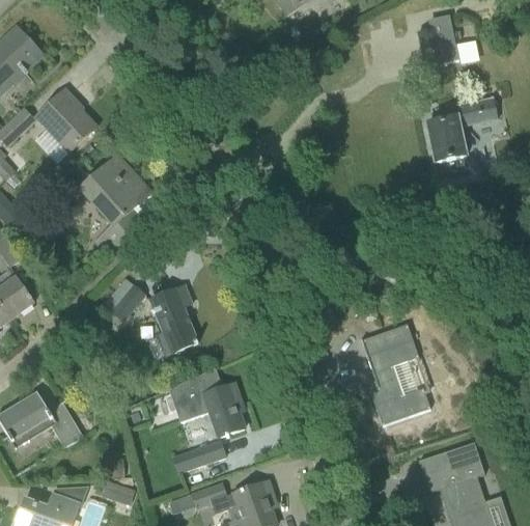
[(278,0),(286,12),(304,0),(278,0)]
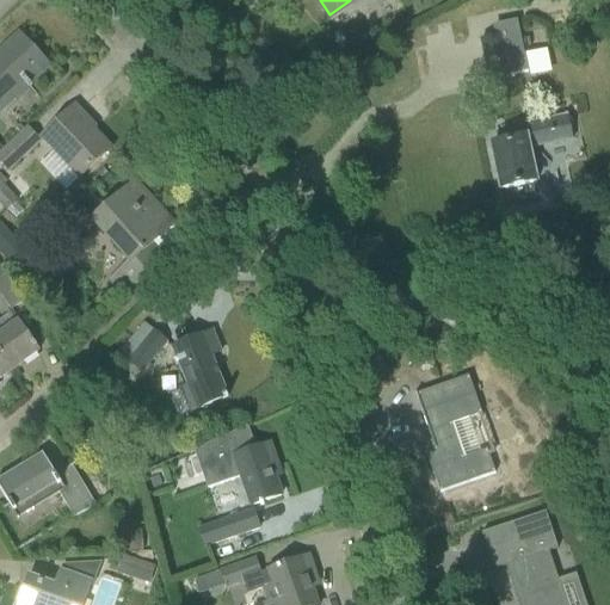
[(481,38),(480,38),(484,53),(490,81),(511,76),(511,74),(529,71),(528,68),(522,37),(518,20),(504,23),(501,24),(493,25),(495,35),(481,38)]
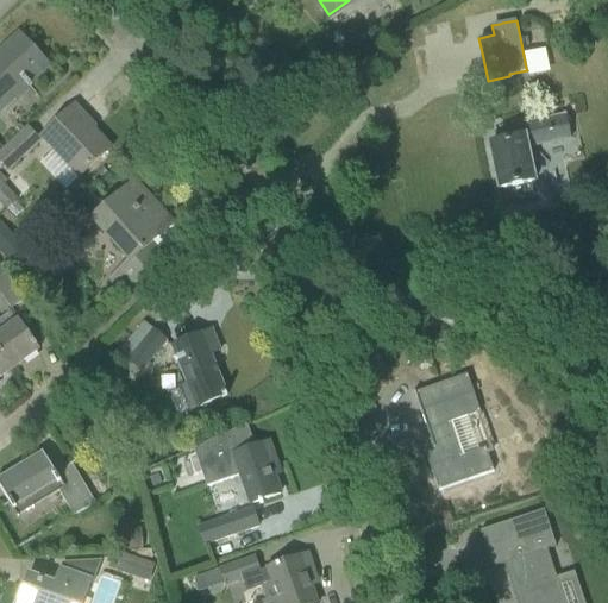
[(19,30),(0,48),(0,106),(0,107),(49,61),(19,30)]
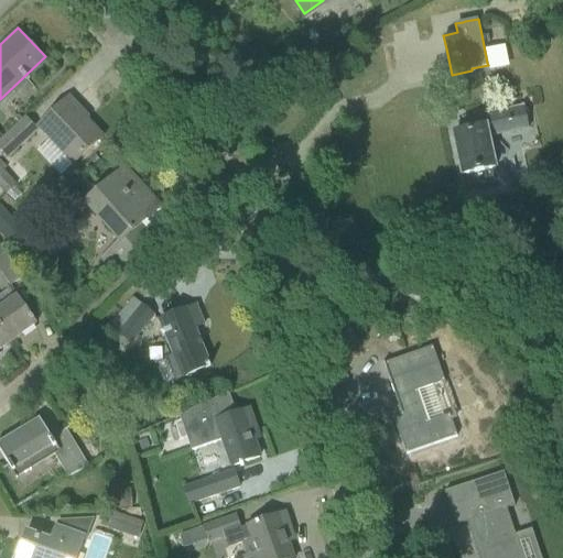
[(101,133),(79,110),(82,108),(69,95),(41,123),(75,159),(101,133)]
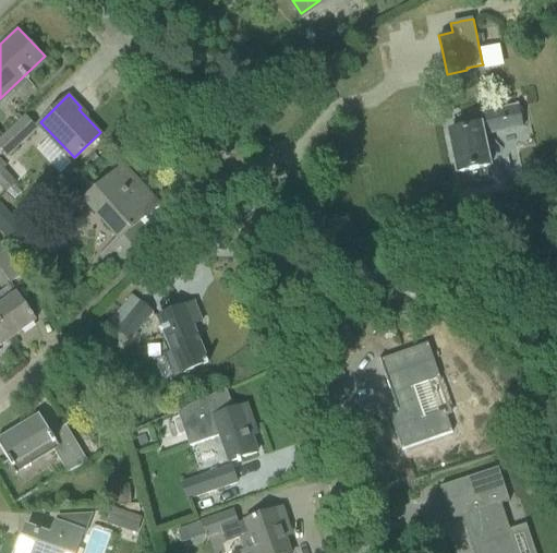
[(449,129),(458,169),(489,164),(483,132),(523,124),(520,104),(479,112),(458,117),(460,127),(449,129)]
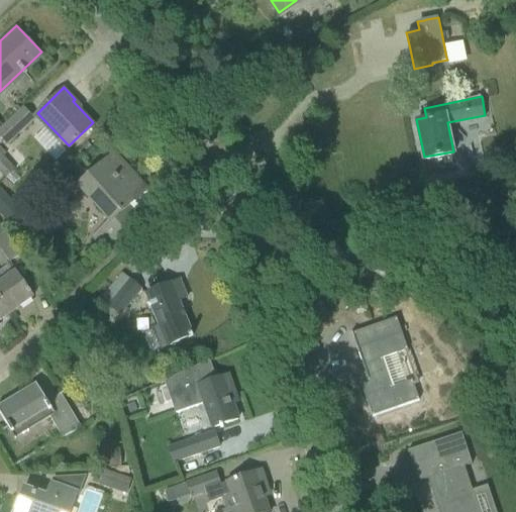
[(24,104),(0,126),(0,134),(8,143),(9,142),(35,116),(24,104)]
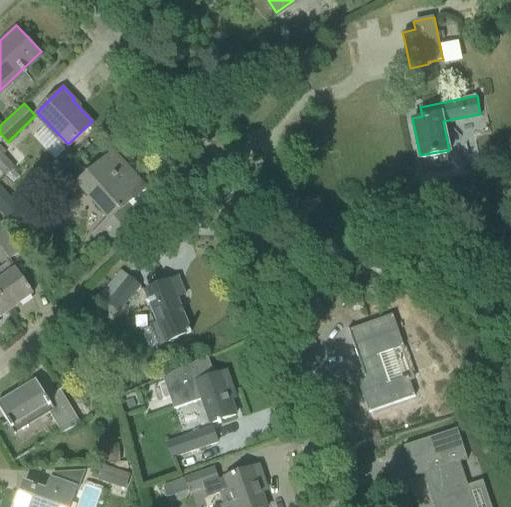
[(5,151),(0,144),(0,168),(6,175),(16,165),(15,164),(5,153),(7,152),(5,151)]
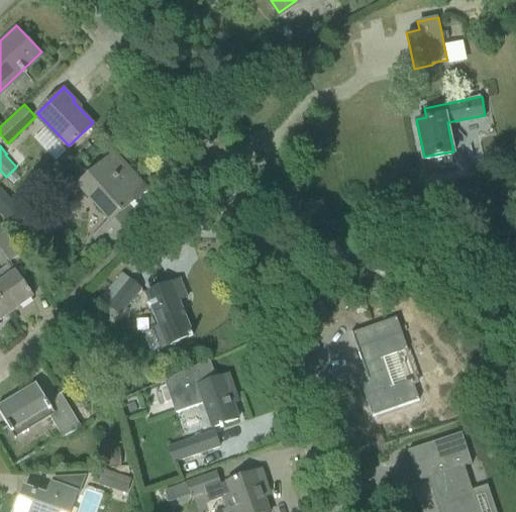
[(99,228),(112,242),(139,217),(128,204),(147,187),(136,175),(115,150),(79,184),(111,218),(99,228)]
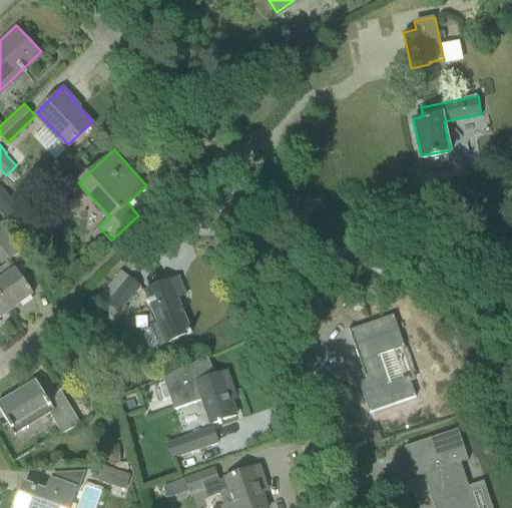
[(0,240),(10,257),(20,249),(5,225),(0,228),(0,240)]
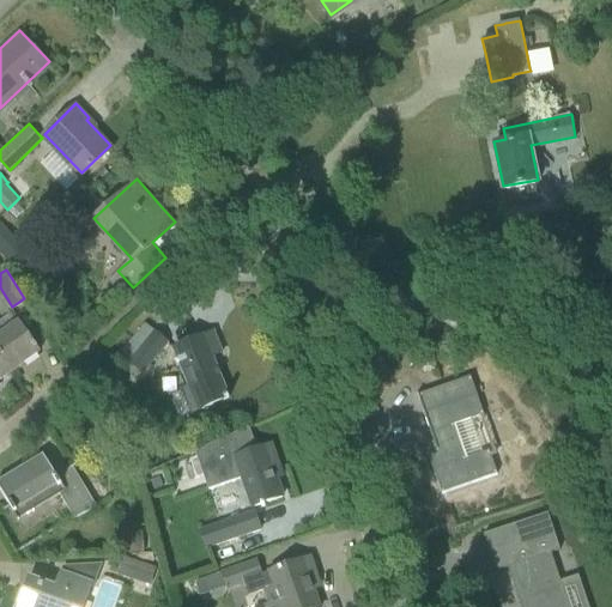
[(0,351),(12,369),(40,350),(18,320),(4,329),(0,323),(0,351)]
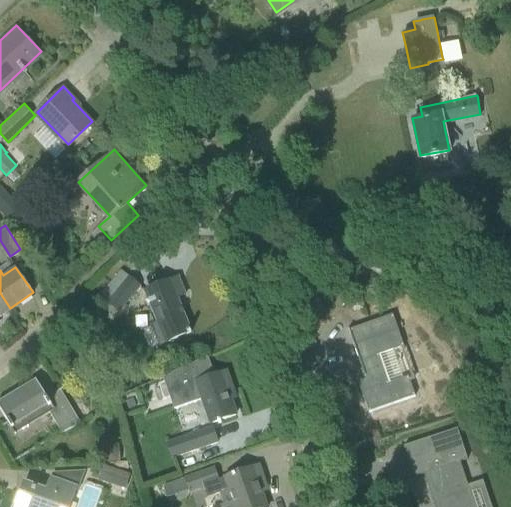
[(108,299),(119,309),(140,283),(129,274),(108,299)]
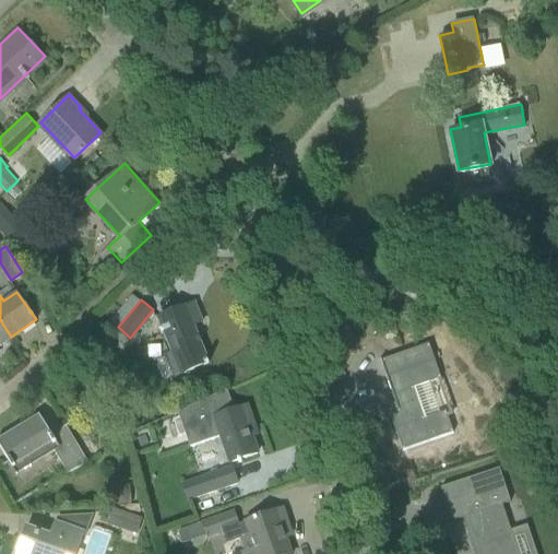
[(164,353),(174,375),(209,360),(193,322),(202,318),(194,301),(158,315),(173,350),(164,353)]
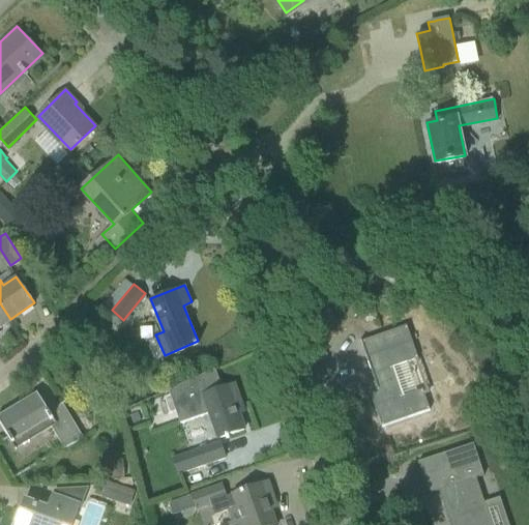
[(0,325),(10,319),(0,303),(0,325)]
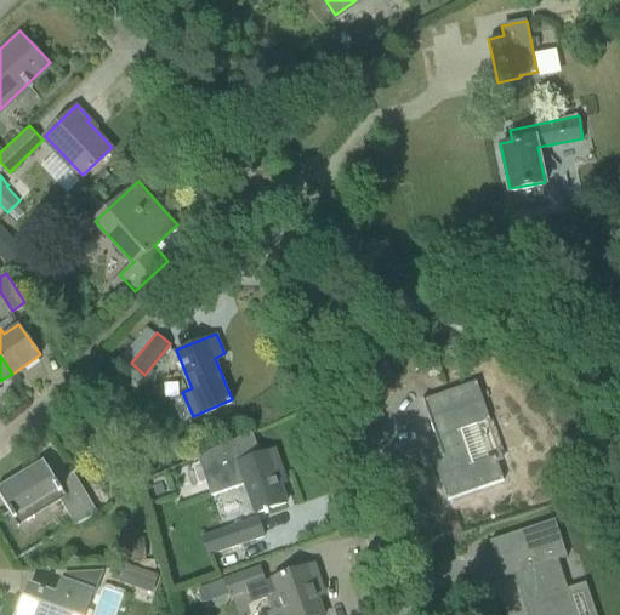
[(97,364),(83,375),(92,386),(106,375),(97,364)]
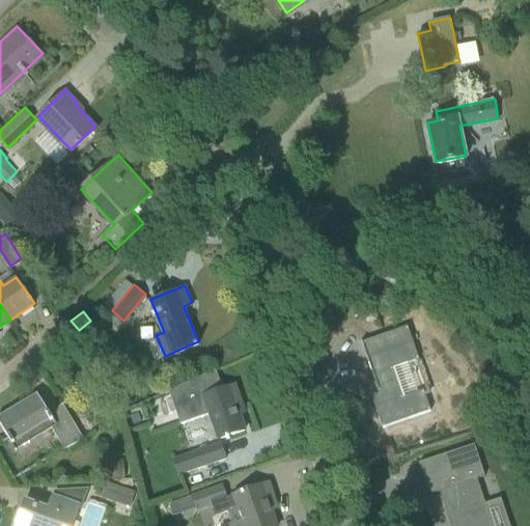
[(394,364),(419,356),(408,324),(385,332),(362,340),(378,383),(369,386),(383,424),(430,408),(424,388),(406,395),(394,364)]
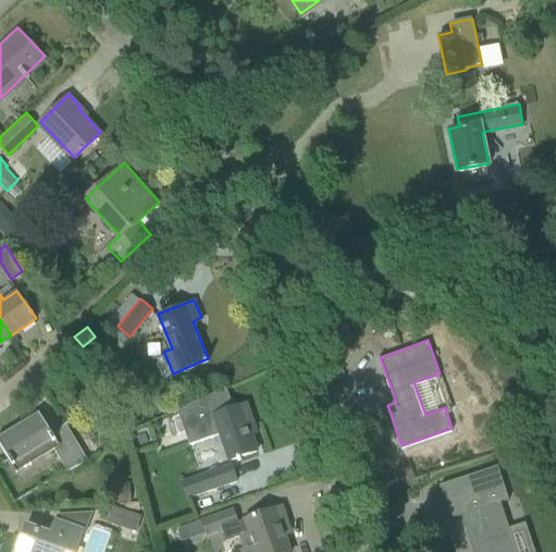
[(226,385),(181,405),(187,426),(193,441),(221,431),(230,457),(236,455),(257,449),(249,424),(254,422),(247,402),(233,406),(226,385)]
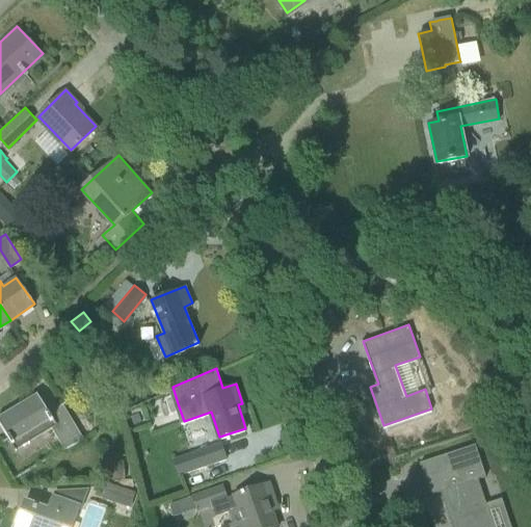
[(63,401),(49,411),(38,393),(0,415),(0,421),(15,446),(50,424),(64,447),(83,436),(63,401)]
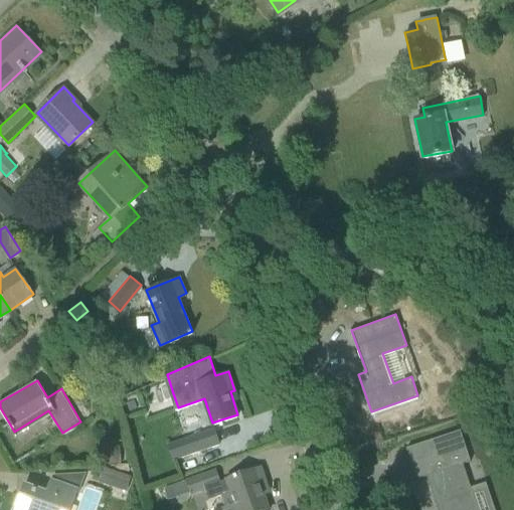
[(168,443),(173,458),(218,443),(213,428),(168,443)]
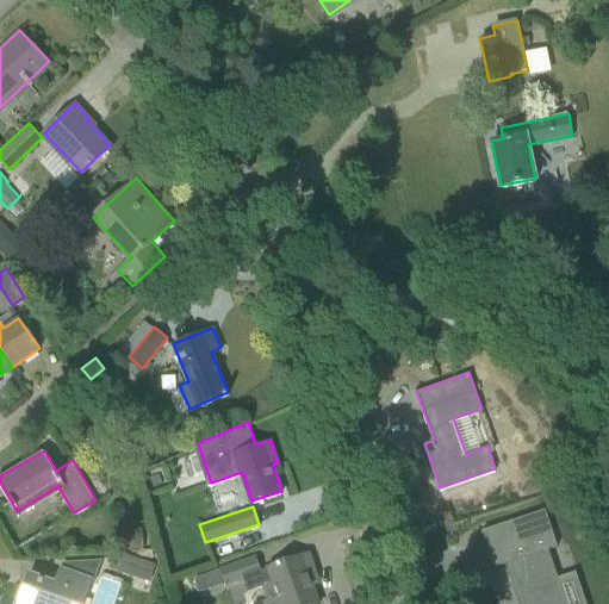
[(546,506),(482,529),(493,565),(507,560),(517,589),(522,586),(528,603),(566,603),(548,547),(558,543),(546,506)]
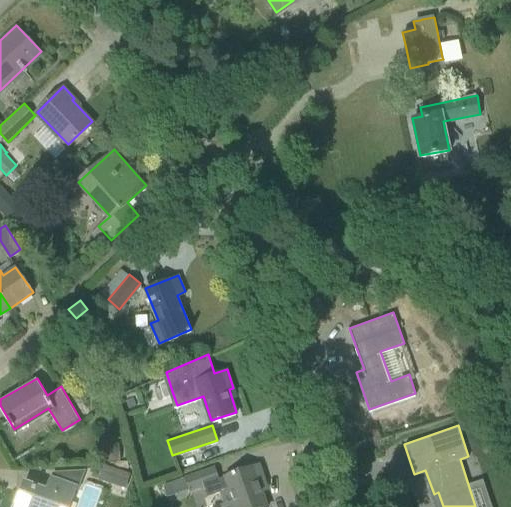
[(119,442),(102,443),(103,460),(119,459),(119,442)]
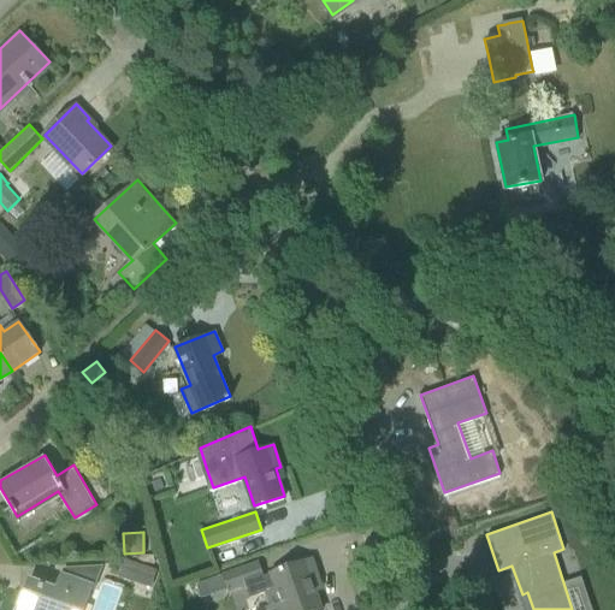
[(123,575),(151,582),(155,562),(128,556),(123,575)]
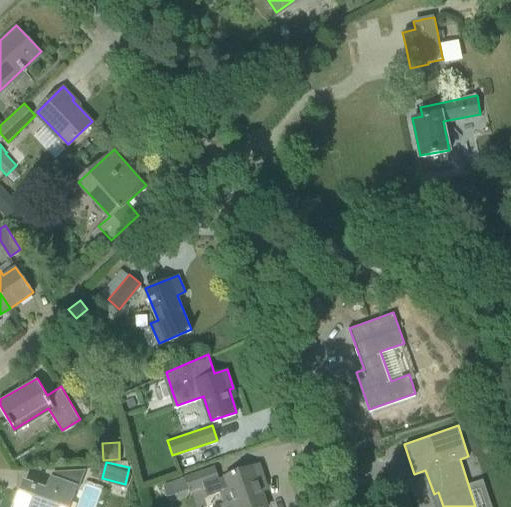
[(220,480),(204,485),(207,493),(219,488),(224,502),(213,506),(264,506),(267,506),(259,482),(265,480),(259,463),(226,474),(219,477),(220,480)]
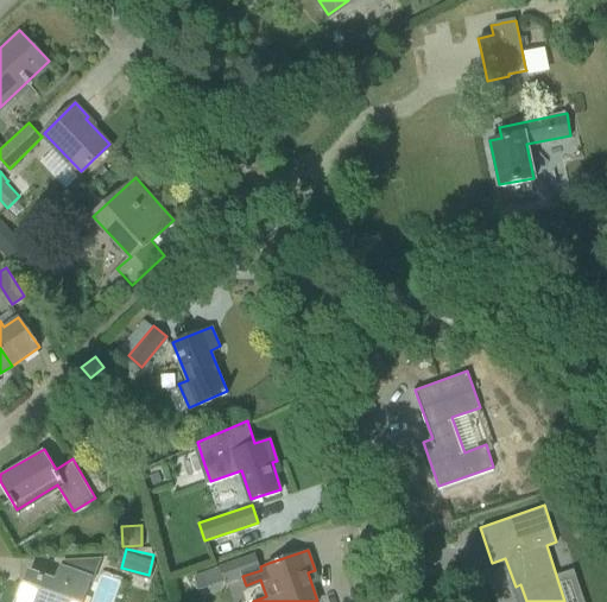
[(255,551),(220,564),(226,582),(242,576),(261,570),(260,566),(255,551)]
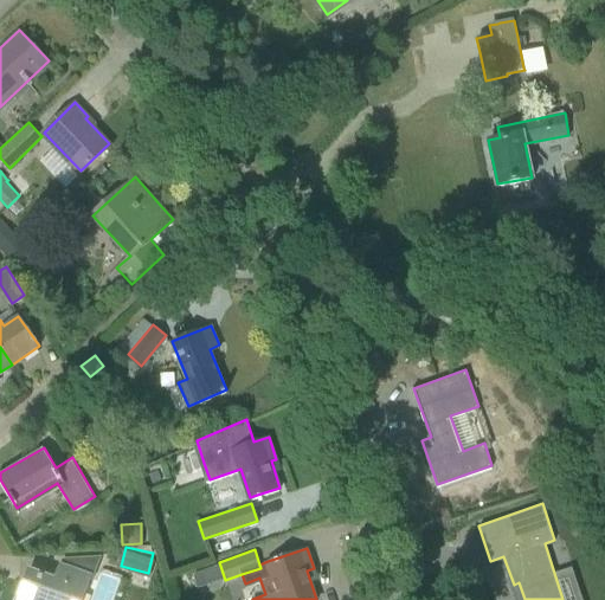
[(79,599),(90,575),(62,565),(56,579),(30,569),(18,599),(79,599)]
